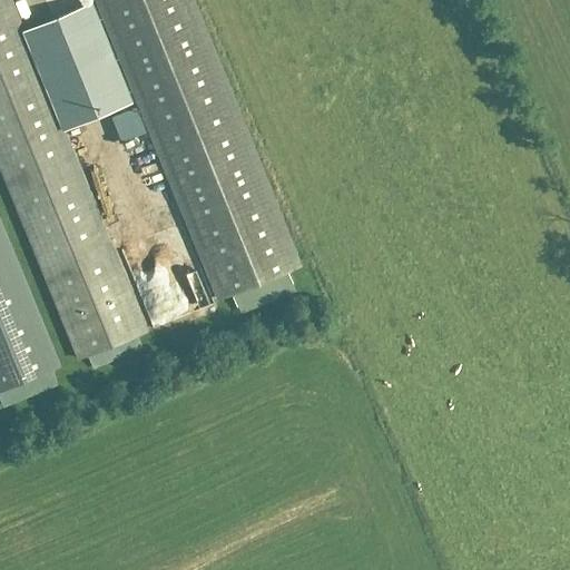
[(21,31),(9,0),(0,0),(0,168),(78,360),(87,356),(92,370),(141,351),(136,336),(145,333),(62,131),(130,104),(89,3),(21,31)]
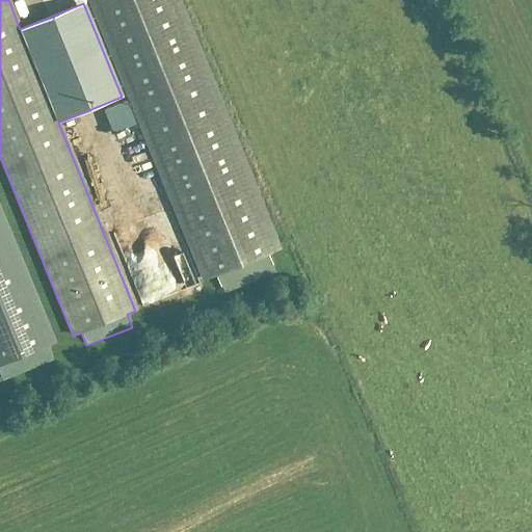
[(181,0),(89,0),(205,282),(216,277),(220,289),(273,267),(269,256),(284,250),(181,0)]
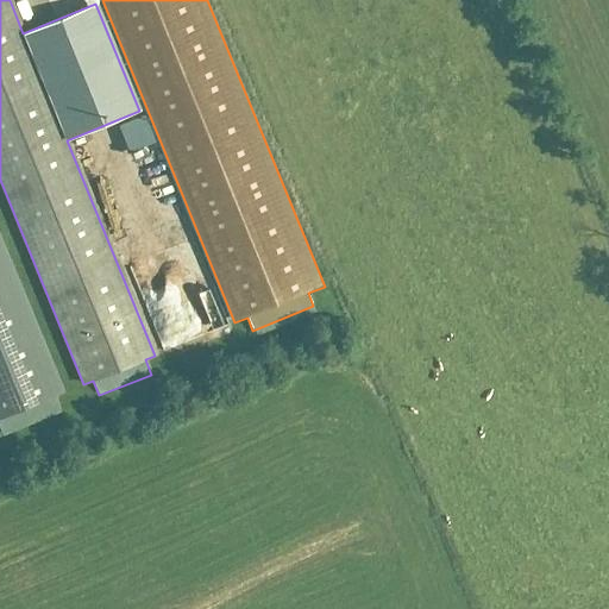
[(118,126),(129,154),(154,143),(143,115),(118,126)]
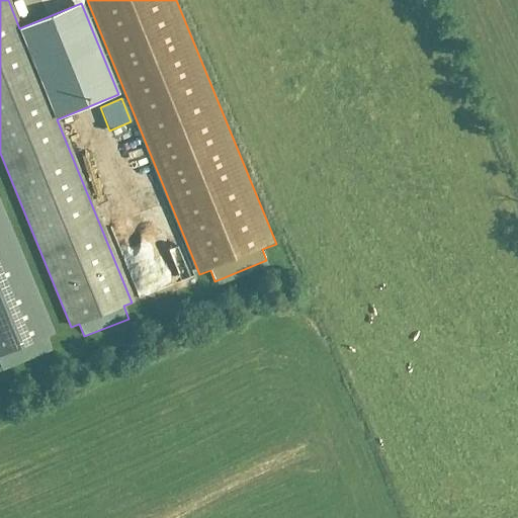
[(51,352),(45,338),(55,334),(0,200),(0,367),(2,372),(51,352)]
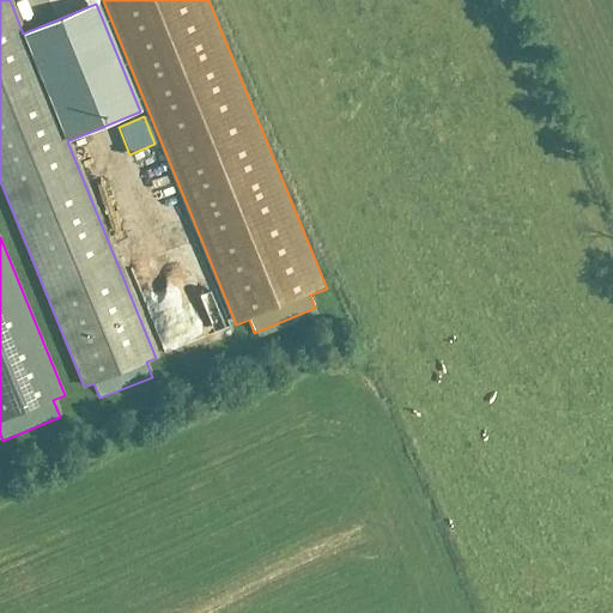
[(168,255),(133,272),(171,356),(232,328),(219,298),(193,310),(168,255)]
